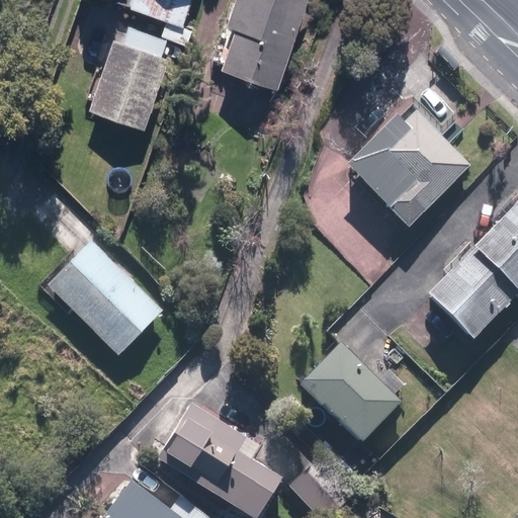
[(186,0),(130,0),(128,4),(179,21),(186,0)]
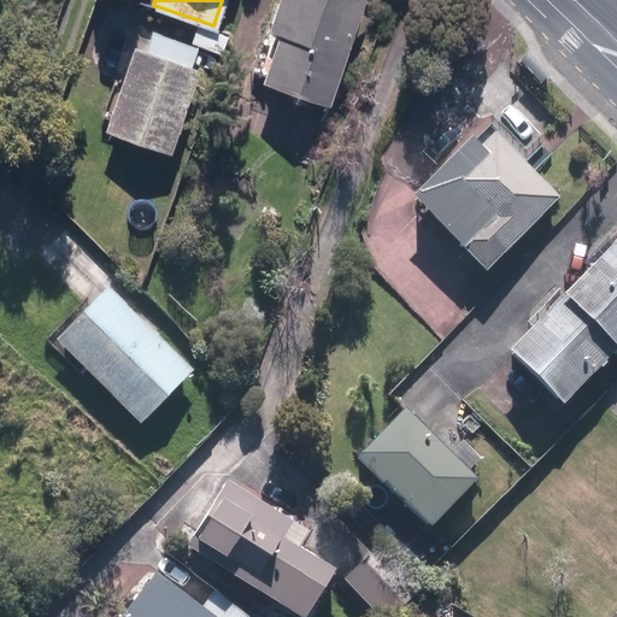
[(278,0),(271,22),(283,27),(266,75),(334,98),(368,0),(278,0)]
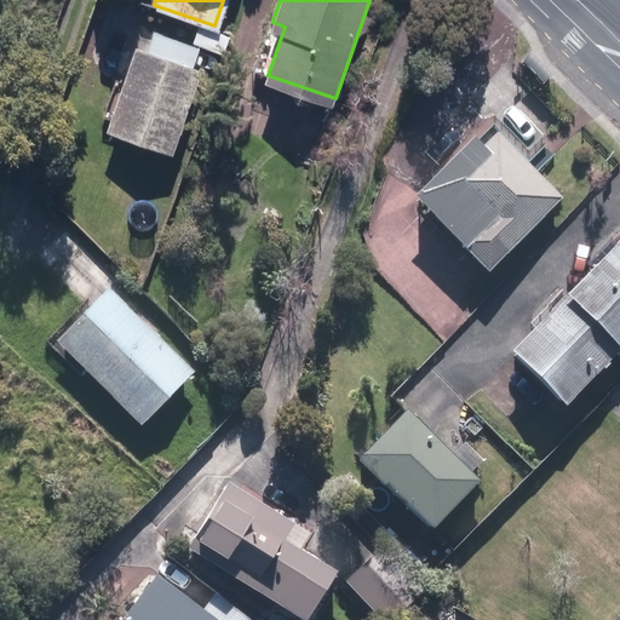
[(156,28),(150,46),(139,42),(109,127),(176,151),(207,65),(196,62),(202,45),(156,28)]
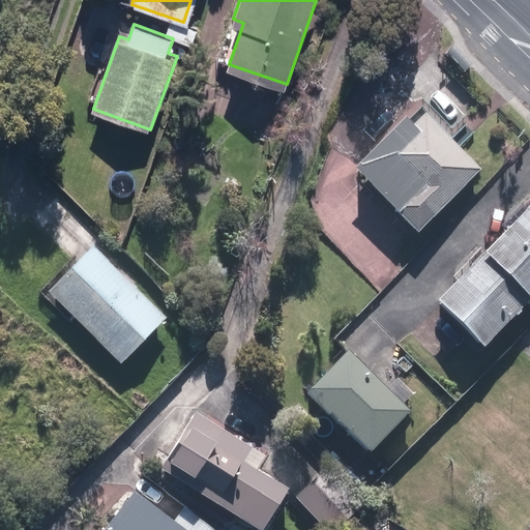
[(421,233),(486,167),(423,108),(412,119),(407,114),(354,169),(421,233)]
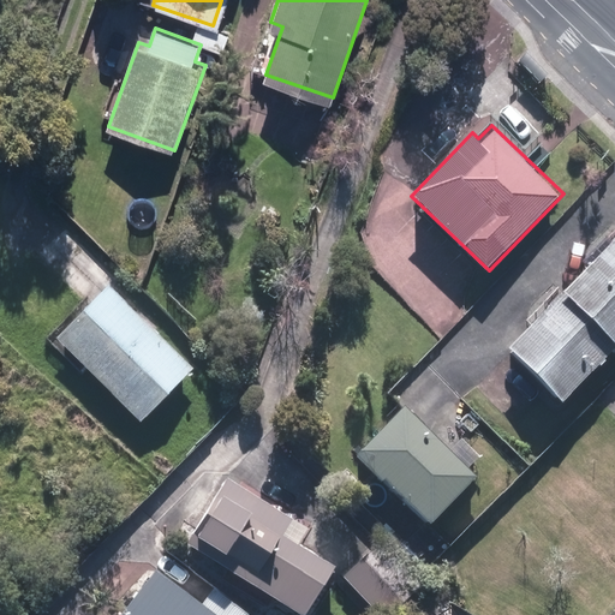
[(614,348),(614,240),(509,344),(563,400),(614,348)]
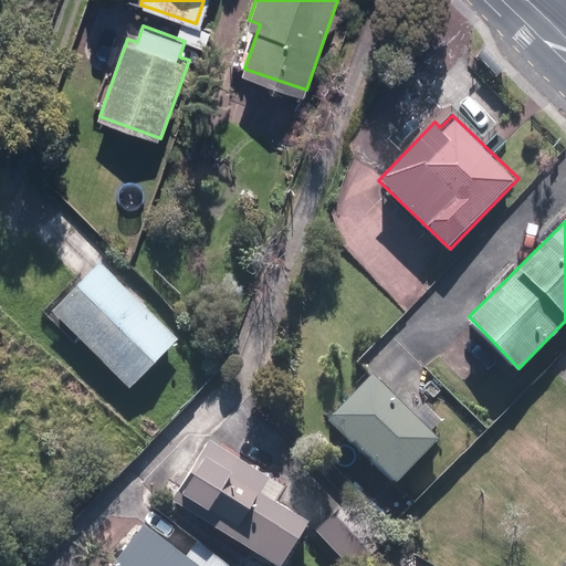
[(102,261),(53,311),(130,387),(179,338),(102,261)]
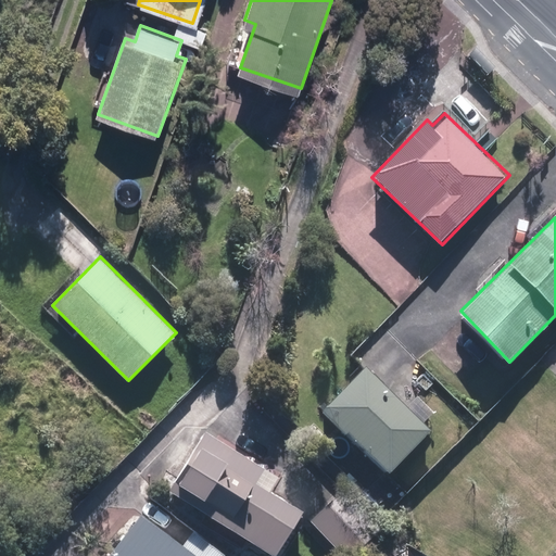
[(432,430),(367,365),(323,411),(388,475),(432,430)]
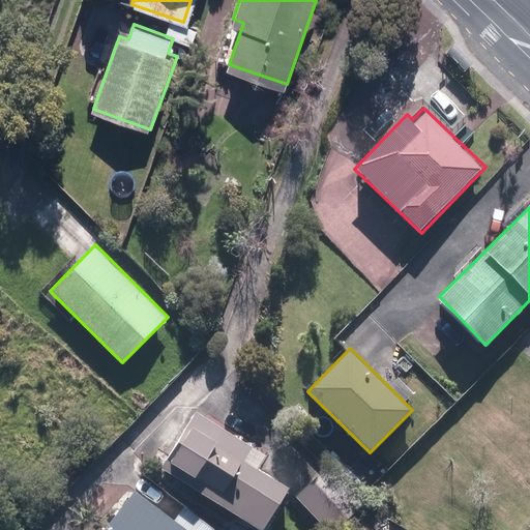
[(199,409),(162,464),(261,529),(263,529),(292,488),(261,467),(268,454),(199,409)]
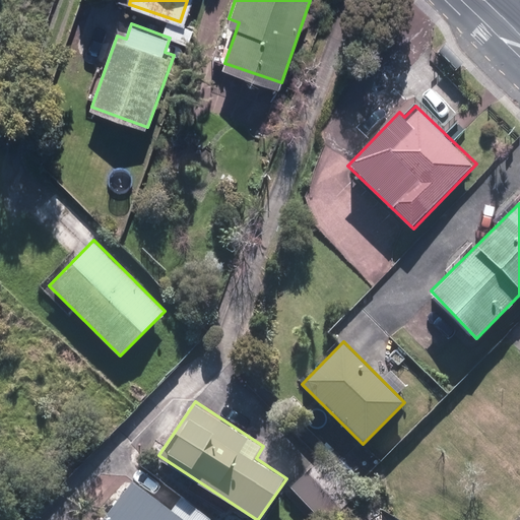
[(329,519),(355,497),(321,458),(289,486),(320,519),(329,519)]
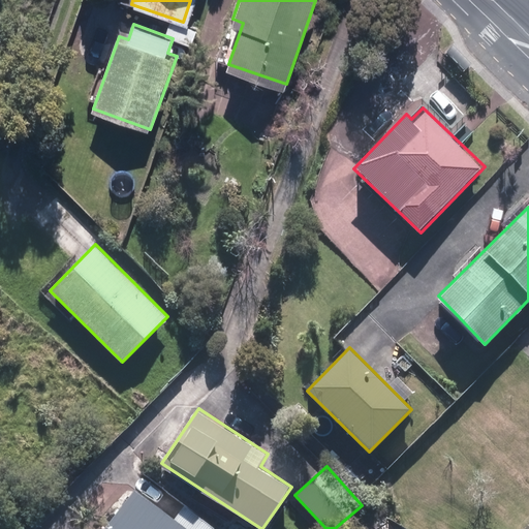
[(176,517),(137,489),(106,528),(211,528),(213,527),(184,505),(176,517)]
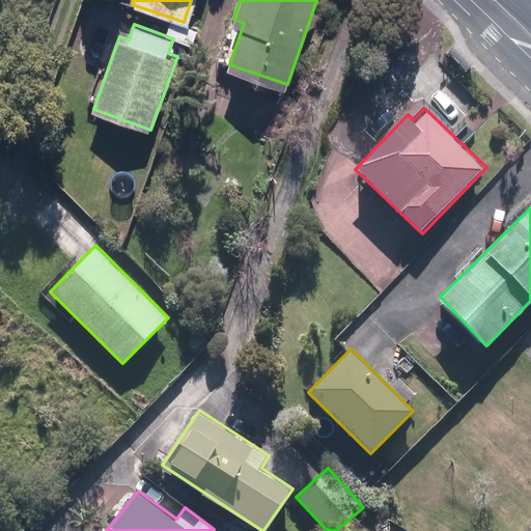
All buildings are outlined.
